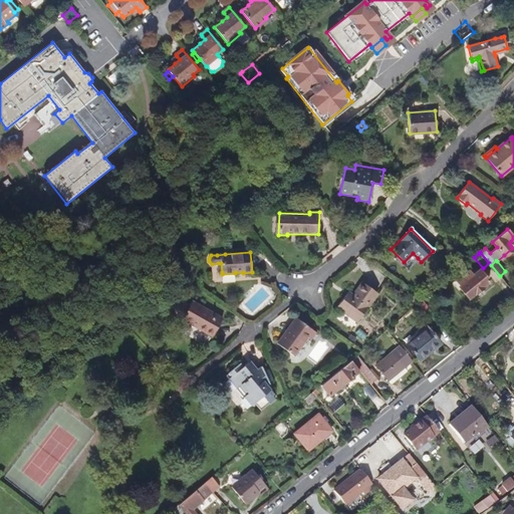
[(469,298),(489,281),(480,270),(473,274),(469,269),(455,281),(460,286),(459,286),(469,298)]
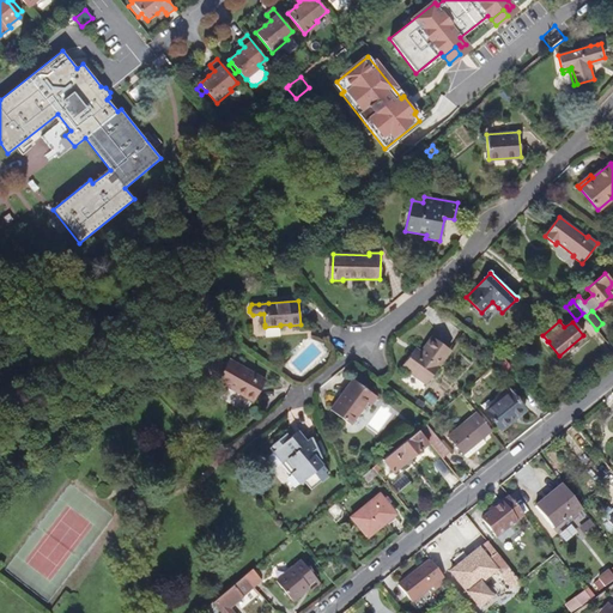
[(426,383),(450,350),(432,337),(422,352),(418,357),(412,352),(402,366),(426,383)]
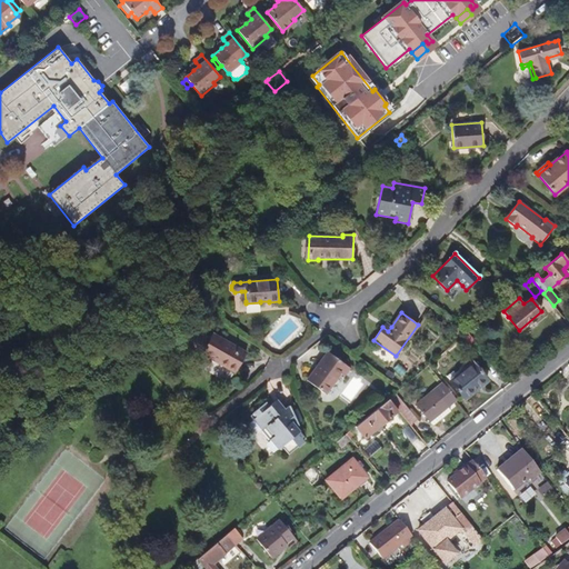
[(467,332),(462,337),(468,346),(475,340),(468,332),(467,332)]
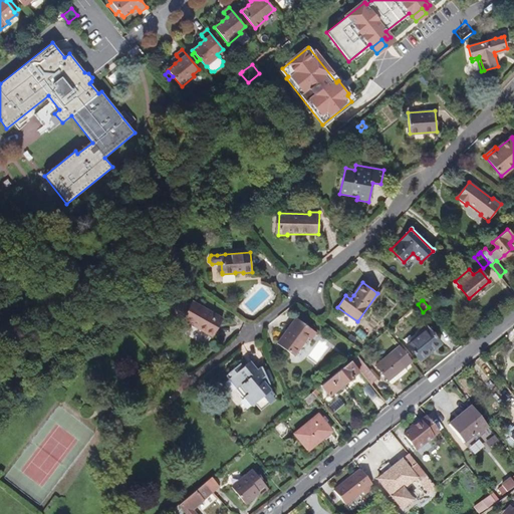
[(214,334),(223,318),(192,301),(189,306),(180,301),(171,316),(189,326),(191,324),(205,331),(206,329),(214,334)]
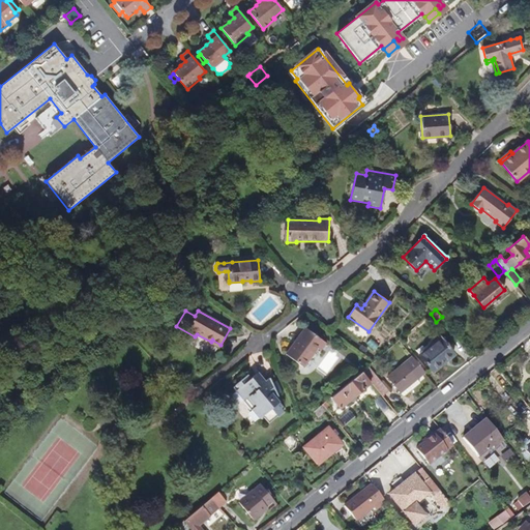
[(303,366),(317,348),(320,350),(325,343),(305,327),(286,354),(303,366)]
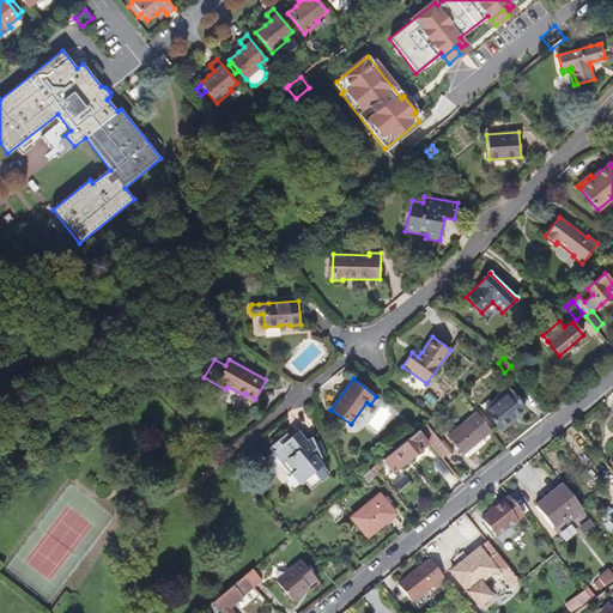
[(501,430),(526,410),(510,390),(492,404),(486,410),(485,411),(501,430)]
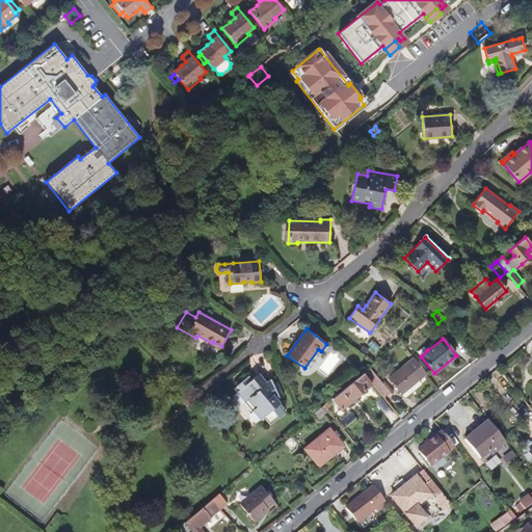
[(390,378),(402,394),(418,380),(426,373),(415,358),(390,378)]
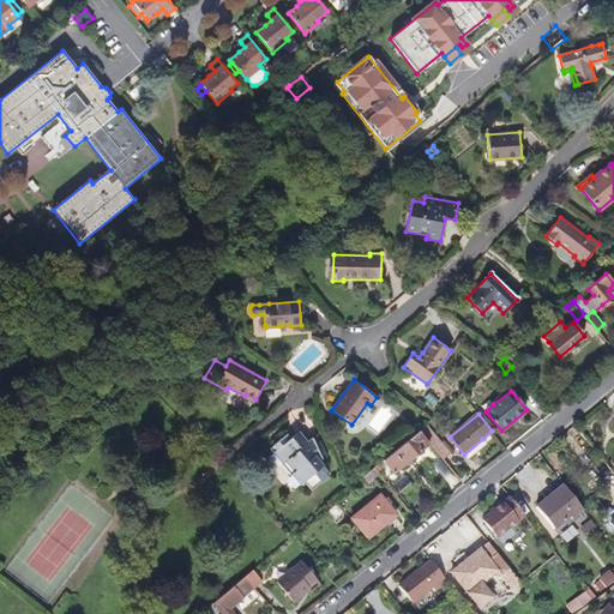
[(429,443),(432,446),(439,440),(426,423),(419,429),(429,443)]
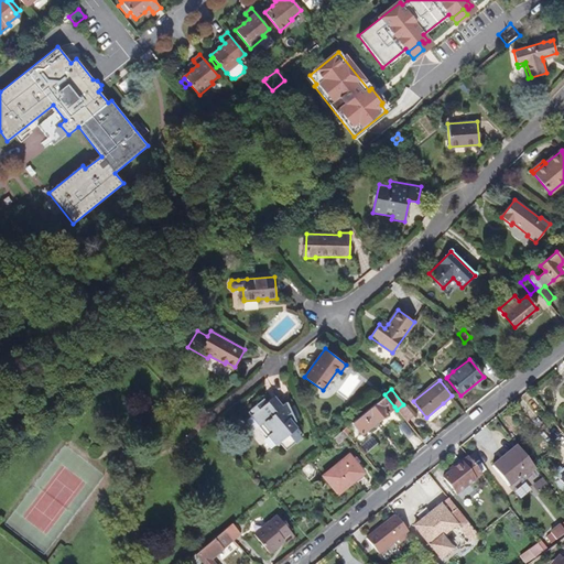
[(353,423),(362,434),(394,407),(384,394),(353,423)]
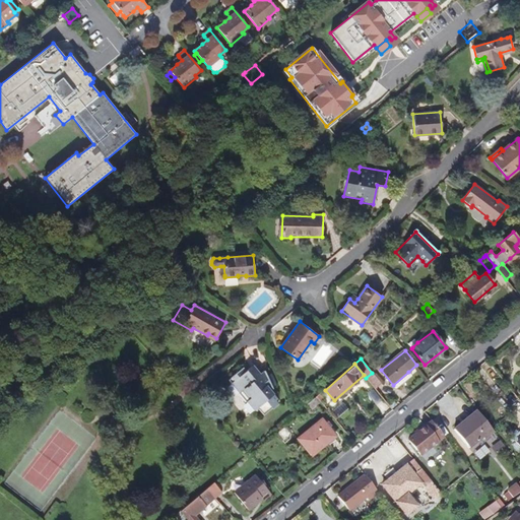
[(251,368),(259,377),(261,375),(254,366),(251,368)]
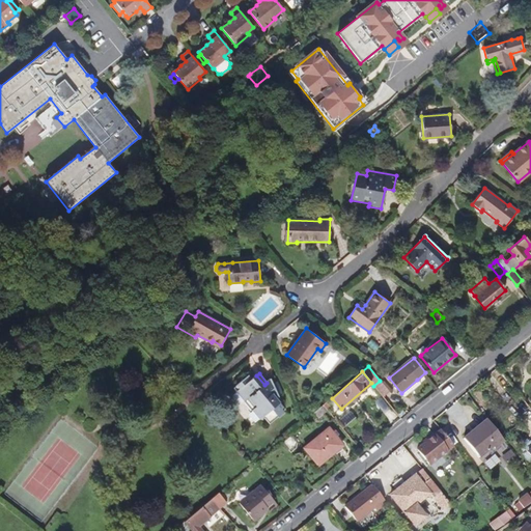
[(278,417),(284,412),(281,409),(282,407),(276,398),(278,397),(277,395),(273,384),(271,380),(267,383),(264,385),(256,375),(251,381),(248,376),(236,386),(240,389),(236,392),(246,401),(248,399),(255,408),(252,411),(259,419),(262,417),(269,424),(278,417)]
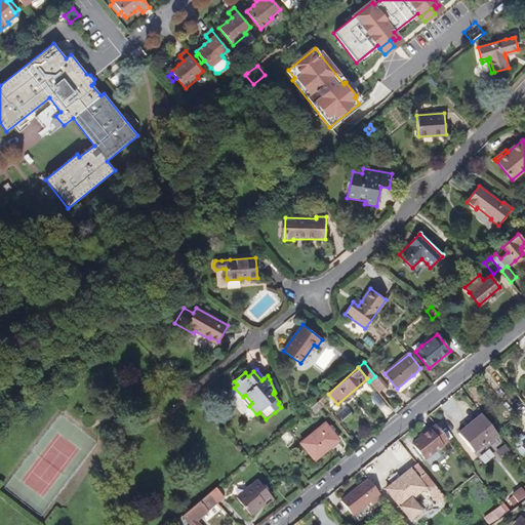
[(397,389),(400,392),(416,378),(412,375),(397,389)]
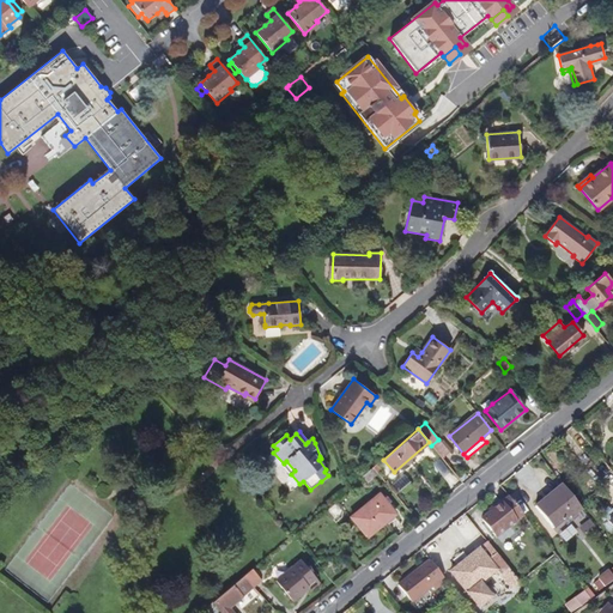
[(438,439),(431,445),(443,459),(449,453),(438,439)]
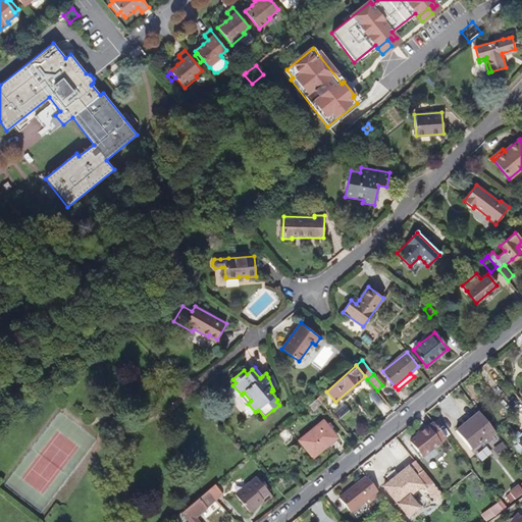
[(272,375),(268,377),(272,388),(277,386),(272,375)]
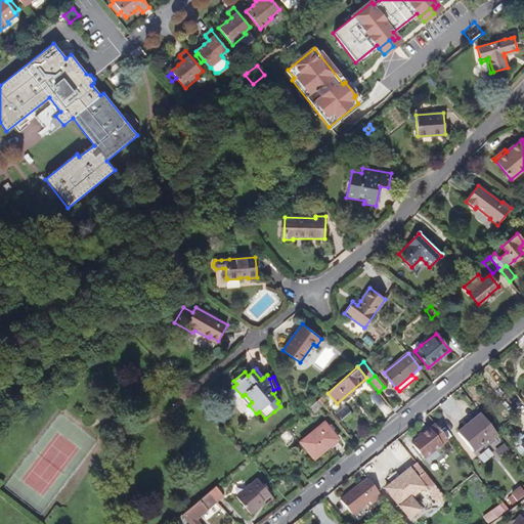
[(453,412),(445,419),(473,451),(486,441),(488,443),(491,440),(497,436),(469,399),(459,407),(462,410),(455,416),(453,412)]
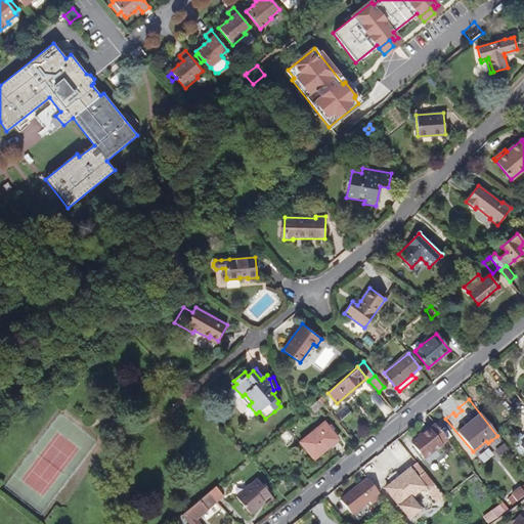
[(346,405),(335,415),(340,421),(351,411),(346,405)]
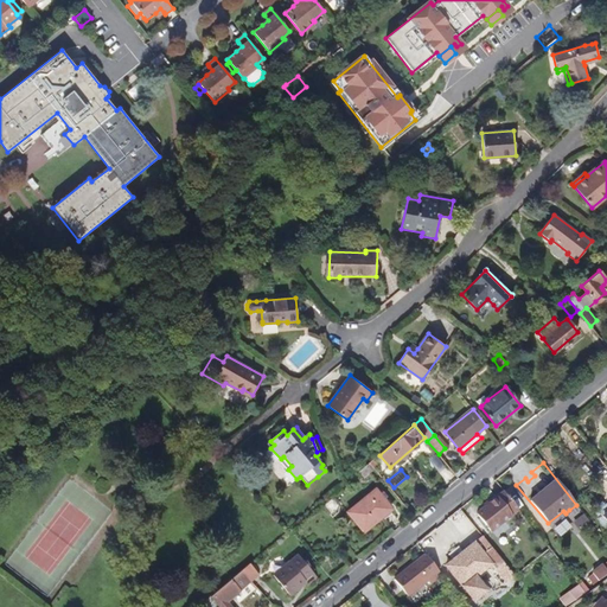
[(378,486),(376,489),(383,499),(387,496),(378,486)]
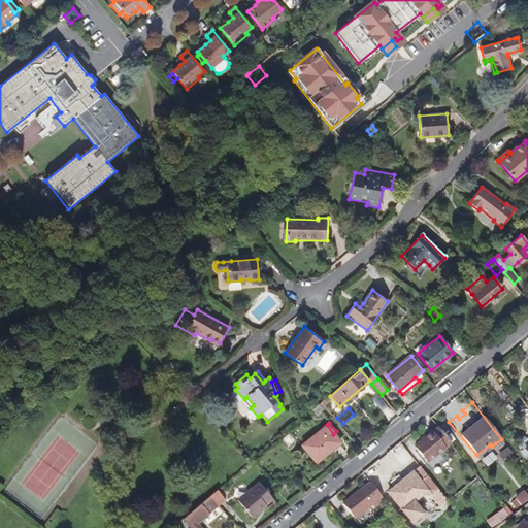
[(333,434),(327,425),(302,446),(317,462),(341,442),(333,434)]
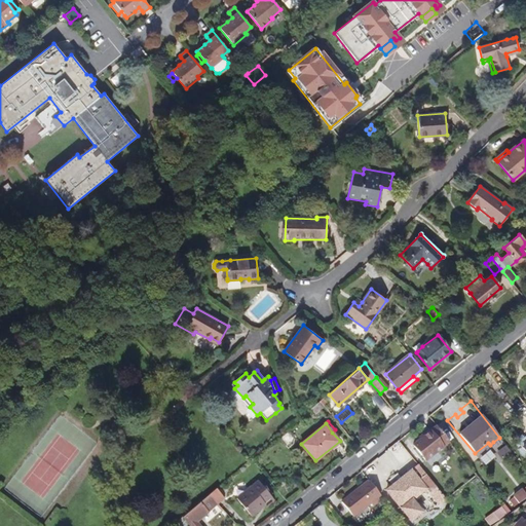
[(425,461),(449,442),(437,426),(416,443),(413,446),(425,461)]
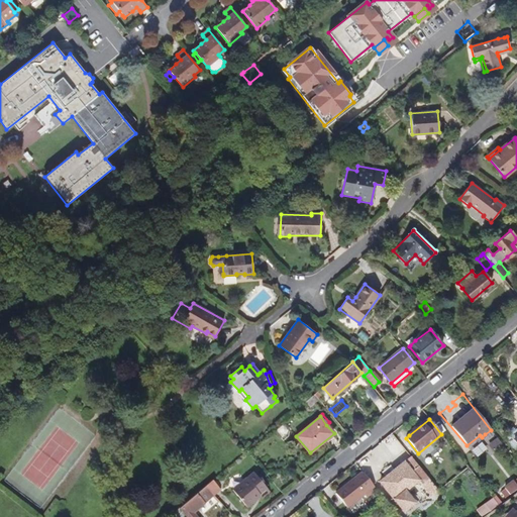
[(429,480),(411,457),(394,471),(397,474),(382,486),(404,513),(414,504),(409,497),(411,496),(407,491),(418,482),(421,486),(422,485),(429,480)]
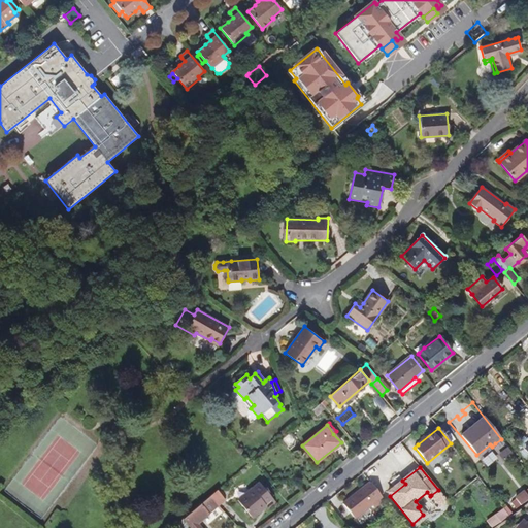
[(402,481),(387,493),(390,496),(405,484),(402,481)]
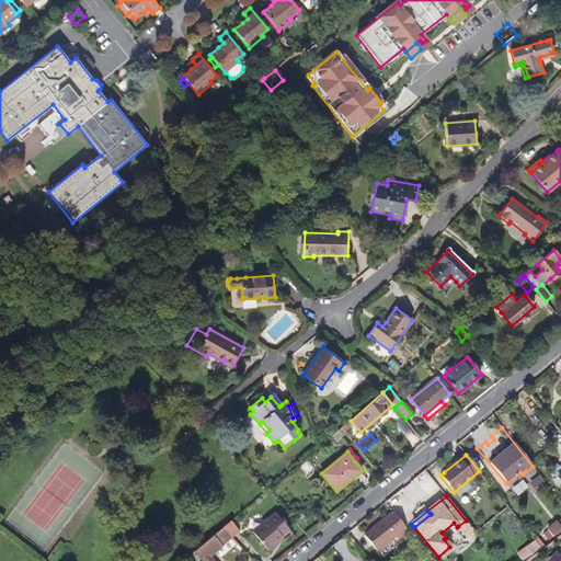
[(277,539),(289,529),(276,513),(253,531),(267,550),(278,541),(277,539)]
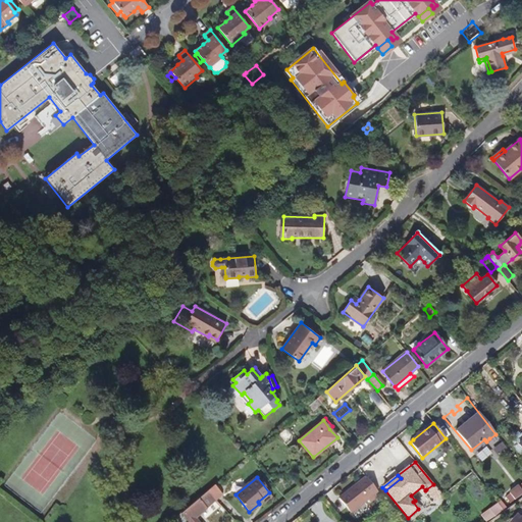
[(377,491),(365,477),(338,499),(346,507),(355,500),(360,506),(367,500),(370,503),(377,498),(374,493),(377,491)]
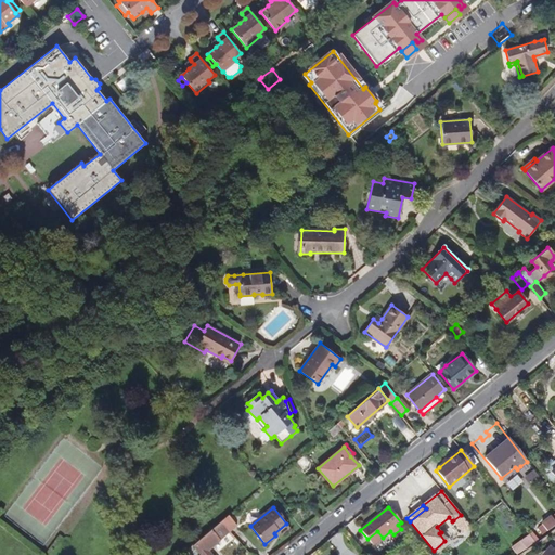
[(220,521),(230,531),(236,526),(228,515),(220,521)]
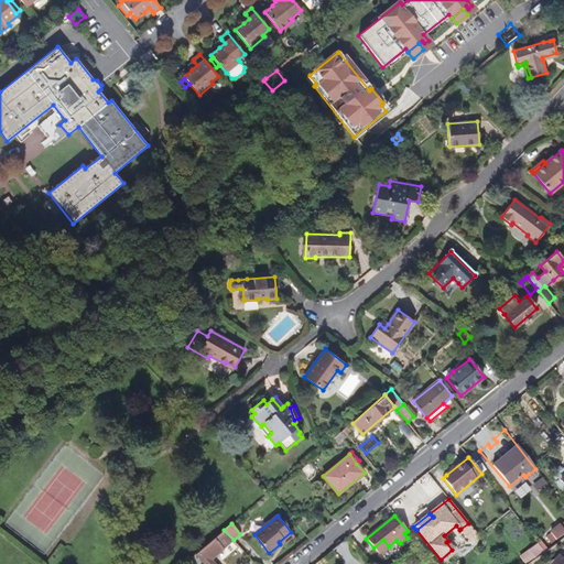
[(468,523),(461,529),(470,541),(478,534),(468,523)]
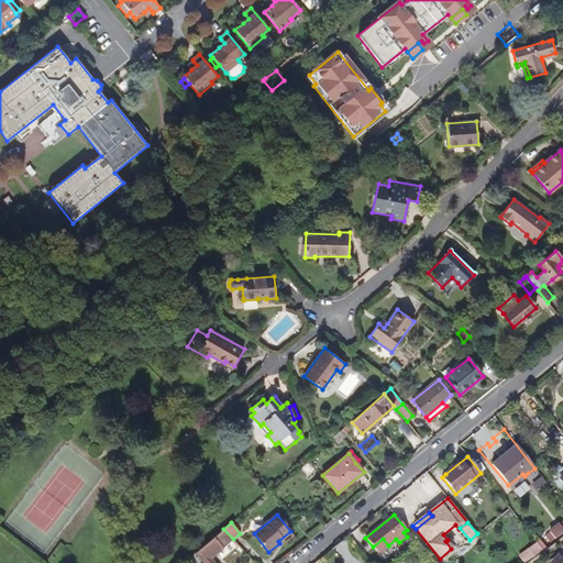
[(550,532),(545,537),(550,543),(562,532),(562,529),(559,525),(550,532)]
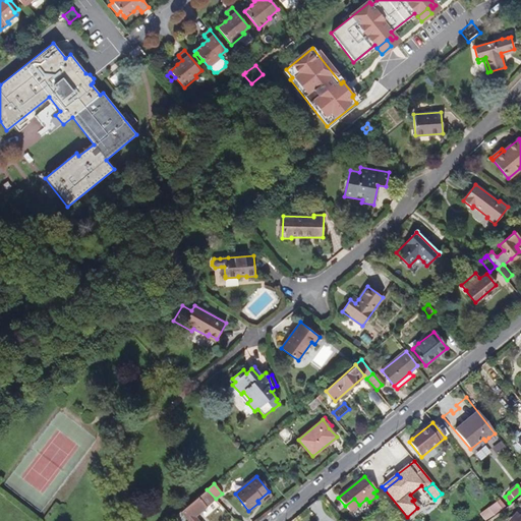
[(216,499),(207,489),(180,512),(187,520),(198,520),(194,516),(216,499)]
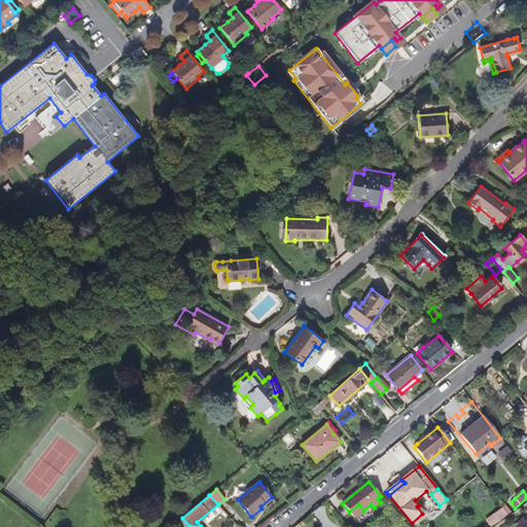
[(358,504),(349,512),(354,518),(363,511),(358,504)]
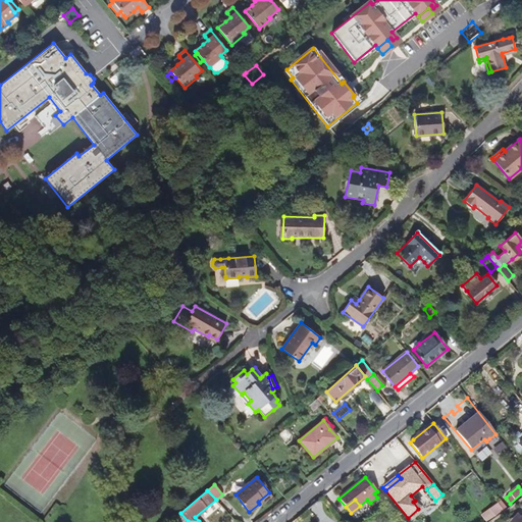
[(418,509),(408,518),(409,520),(422,510),(415,501),(413,502),(418,509)]
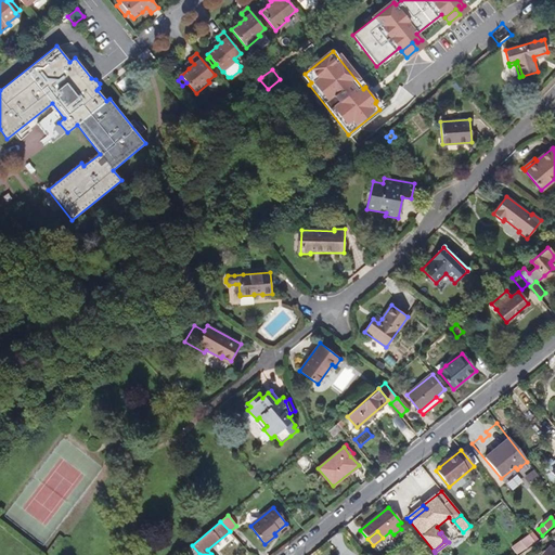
[(529,534),(512,546),(518,554),(537,543),(529,534)]
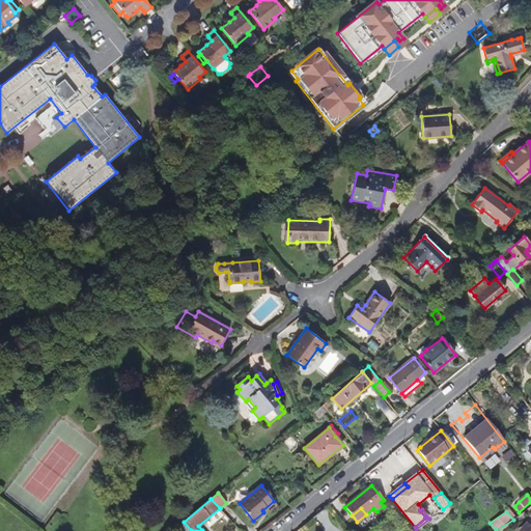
[(183,522),(176,527),(179,530),(184,530),(188,528),(183,522)]
